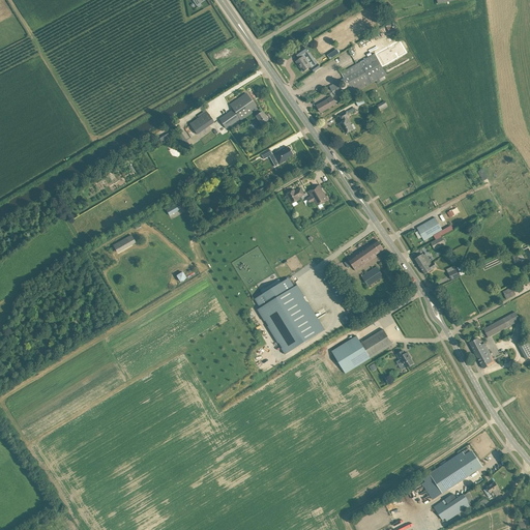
[(331,89),(333,92),(335,96),(350,88),(353,93),(386,75),(375,54),(341,74),(344,79),(329,87),(331,89)]
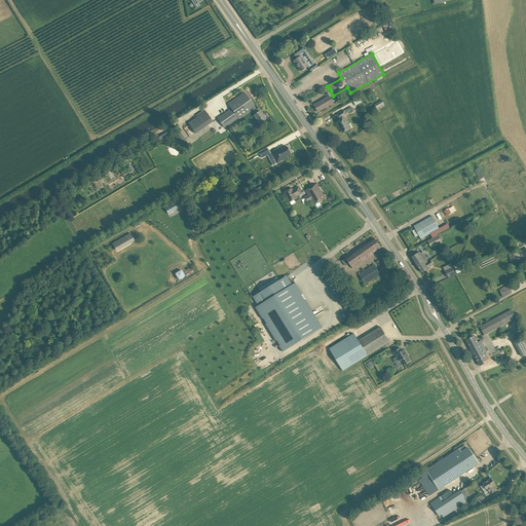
[(294,61),(301,72),(303,71),(308,67),(301,55),(294,61)]
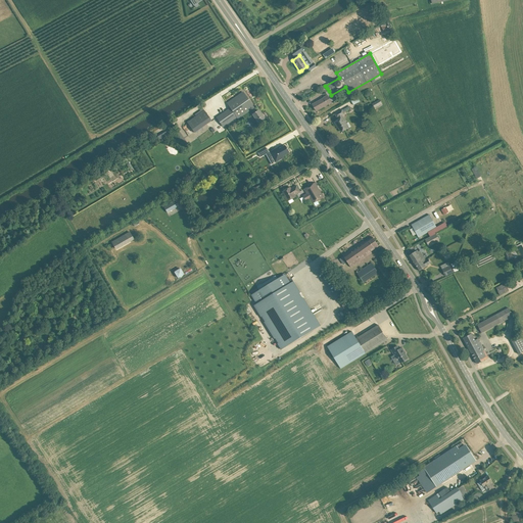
[(228,110),(217,117),(223,127),(237,117),(238,119),(249,110),(252,114),(253,116),(249,120),(253,126),(258,123),(258,124),(265,120),(258,110),(256,111),(243,92),(227,103),(231,108),(228,110)]
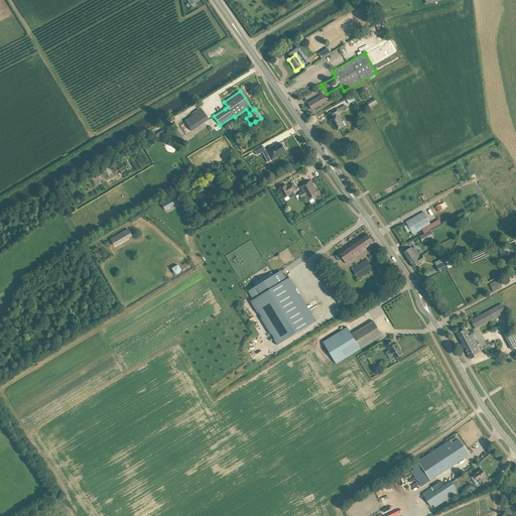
[(308,103),(312,110),(327,101),(324,95),(319,97),(308,103)]
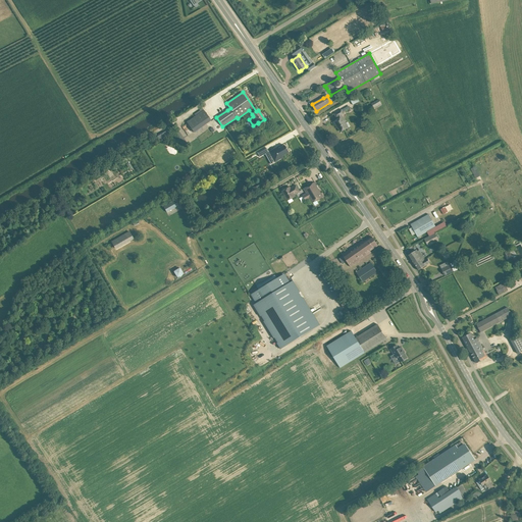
[(372,104),(375,109),(381,105),(378,100),(372,104)]
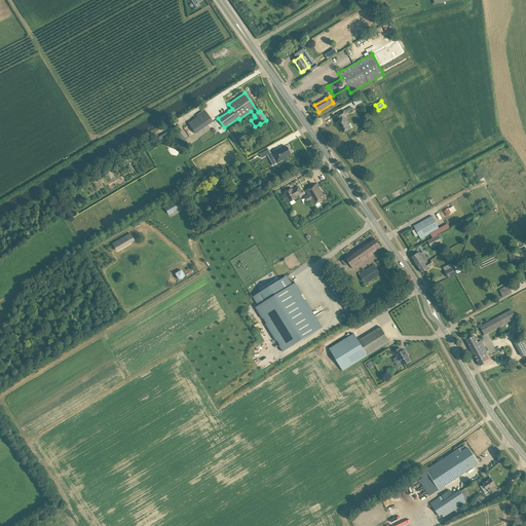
[(204,127),(213,121),(204,109),(196,115),(204,127)]
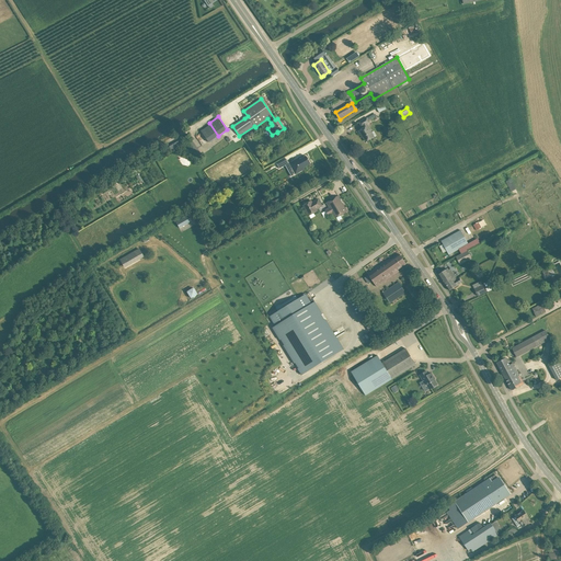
[(366,124),(369,123),(367,118),(364,119),(359,123),(362,126),(363,126),(365,128),(359,132),(362,135),(366,141),(371,139),(374,138),(370,134),(371,133),(368,126),(367,126),(366,124)]
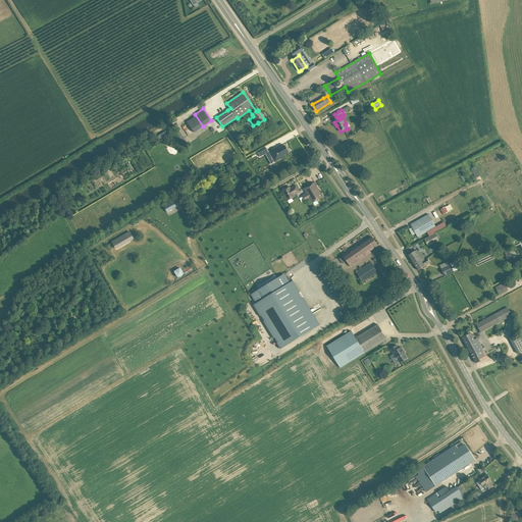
[(156,135),(158,141),(169,136),(166,129),(156,135)]
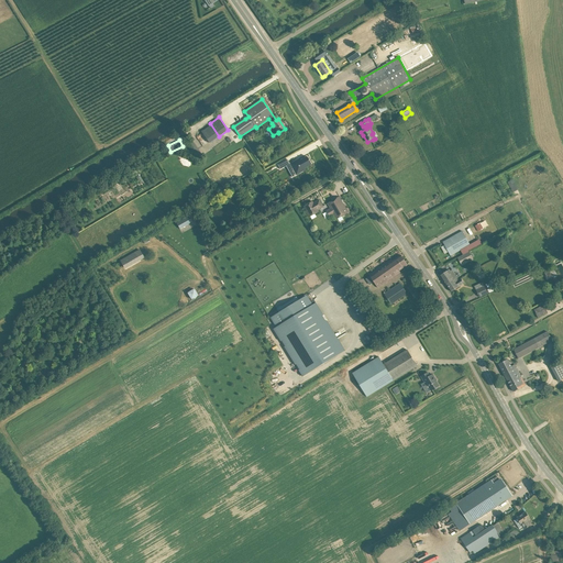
[(191,140),(187,143),(197,155),(200,153),(191,140)]
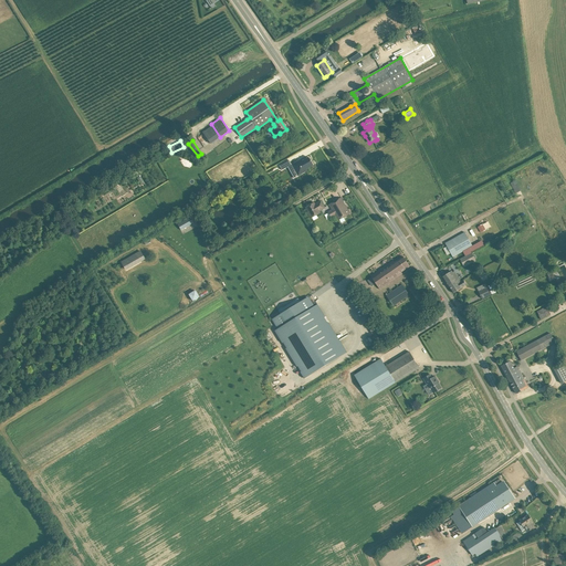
[(300,159),(291,165),(296,176),(306,170),(305,168),(312,165),(307,157),(301,160),(300,159)]
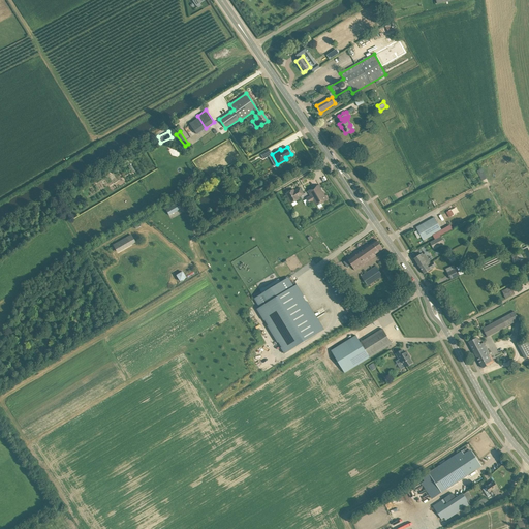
[(483,167),(477,170),(481,180),(487,178),(483,167)]
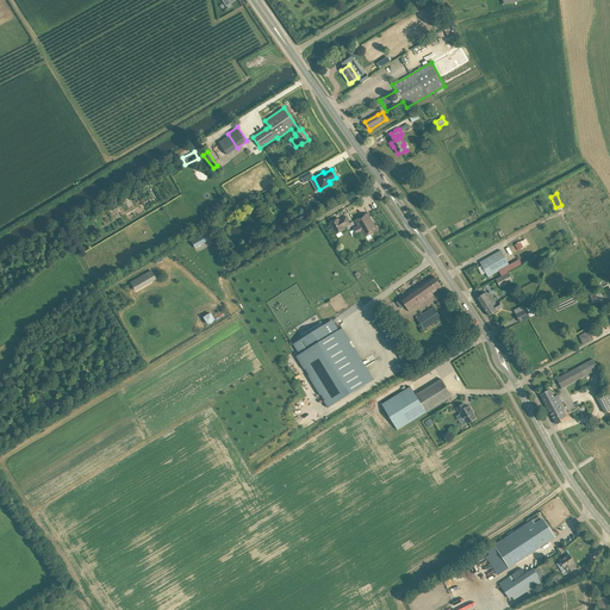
[(355,221),(365,237),(378,230),(368,213),(355,221)]
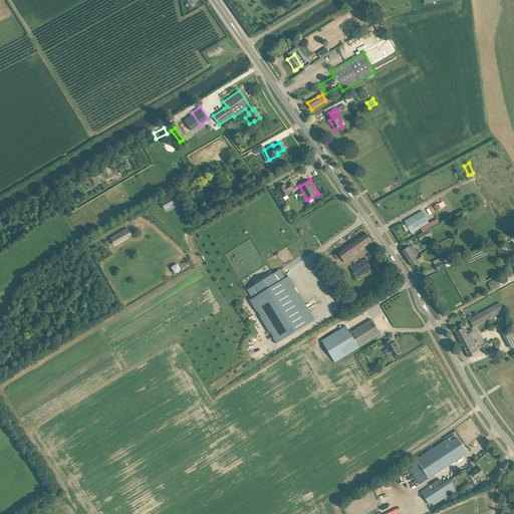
[(280,194),(282,199),(291,194),(290,192),(295,189),(292,183),(286,186),(285,184),(278,188),(280,193),(280,194)]
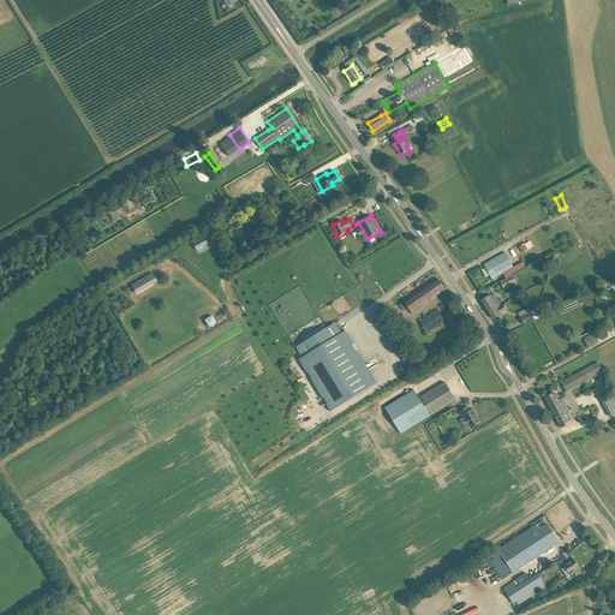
[(192,244),(196,250),(210,243),(207,236),(192,244)]
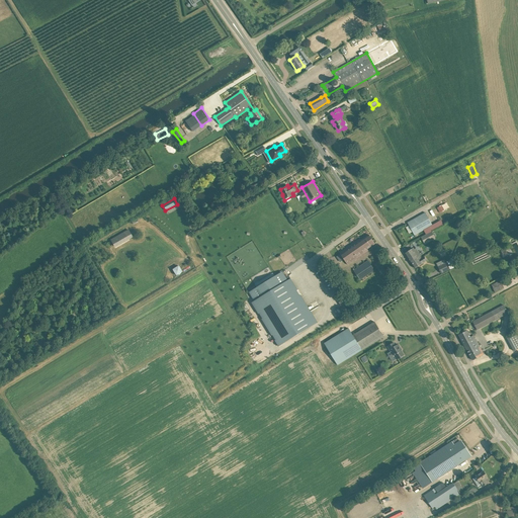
[(408,223),(415,235),(433,225),(426,212),(408,223)]
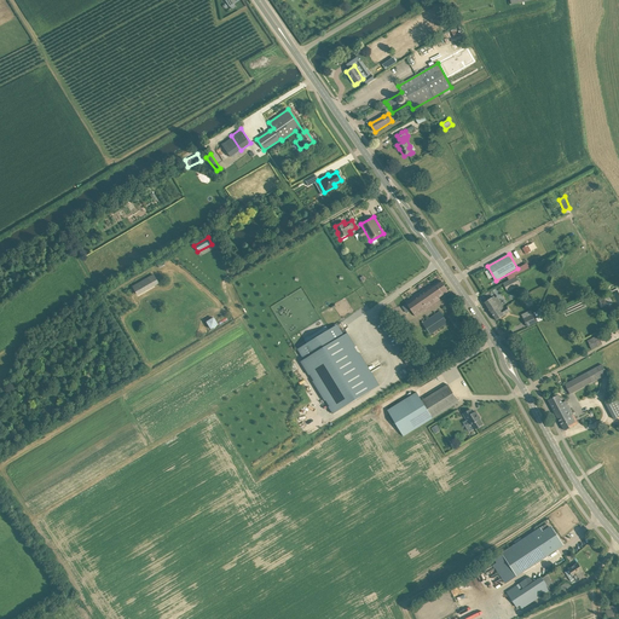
[(516,277),(503,283),(508,291),(520,285),(516,277)]
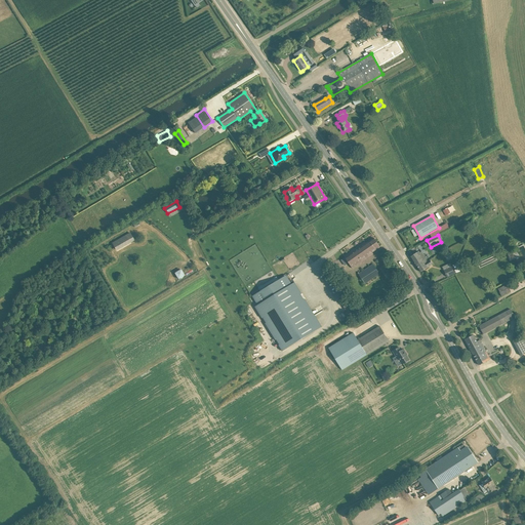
[(373,254),(372,252),(380,247),(374,238),(366,243),(365,242),(361,245),(344,256),(353,269),(373,254)]
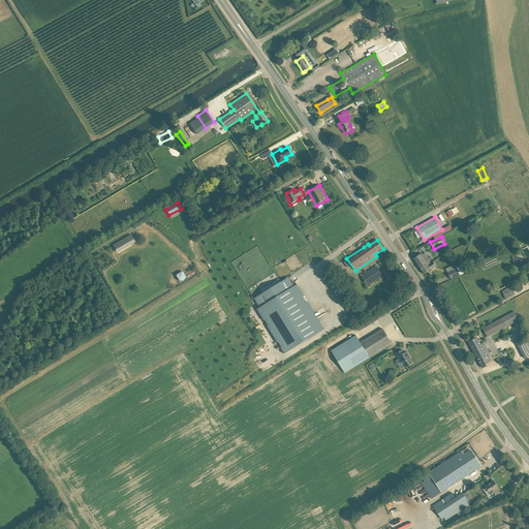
[(524,250),(511,255),(515,263),(527,257),(524,250)]
